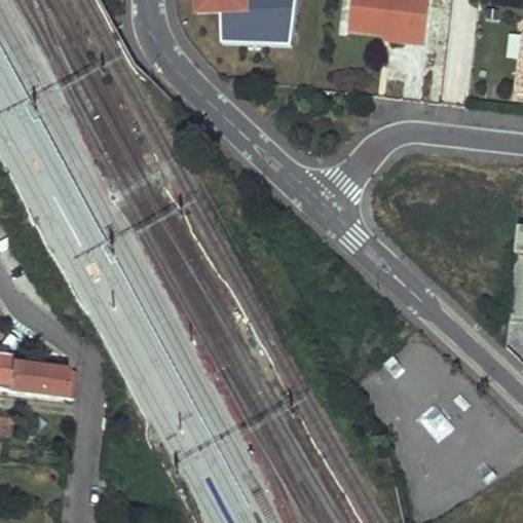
[(196,0),(197,14),(222,15),(222,46),(290,46),(291,0),(196,0)]
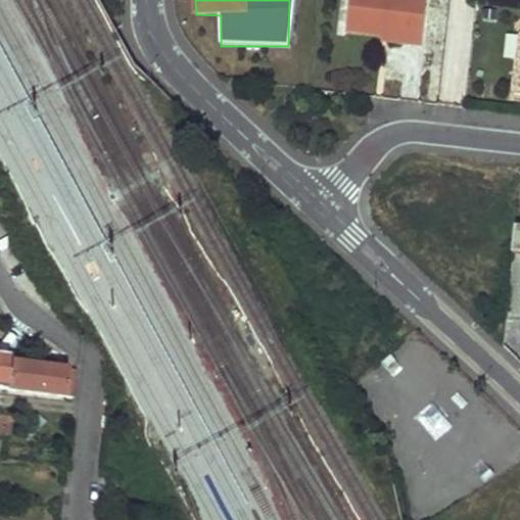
[(418,43),(423,0),(345,0),(342,30),(379,34),(404,36),(403,42),(418,43)]
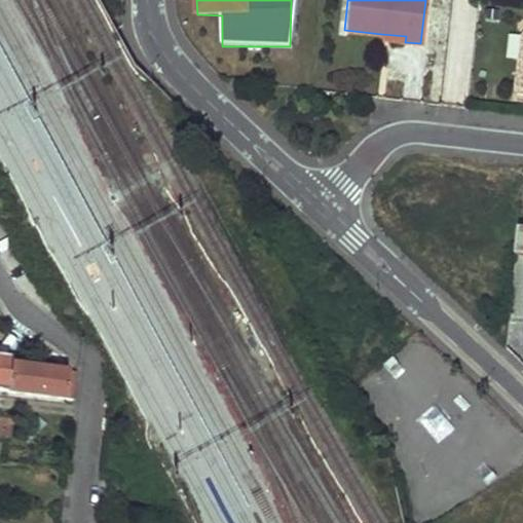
[(522,253),(522,225),(518,225),(514,252),(522,253)]
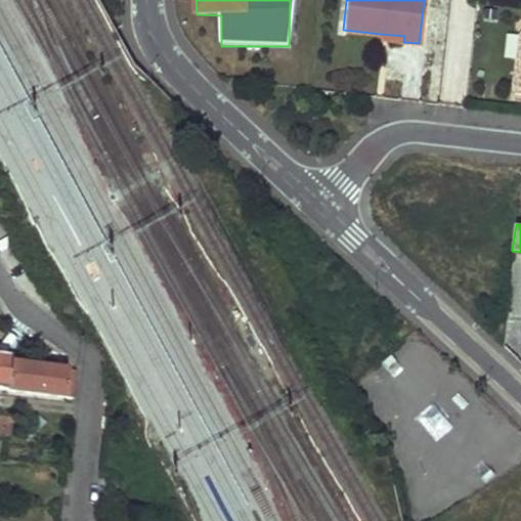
[(520,252),(512,251),(506,311),(520,312),(520,252)]
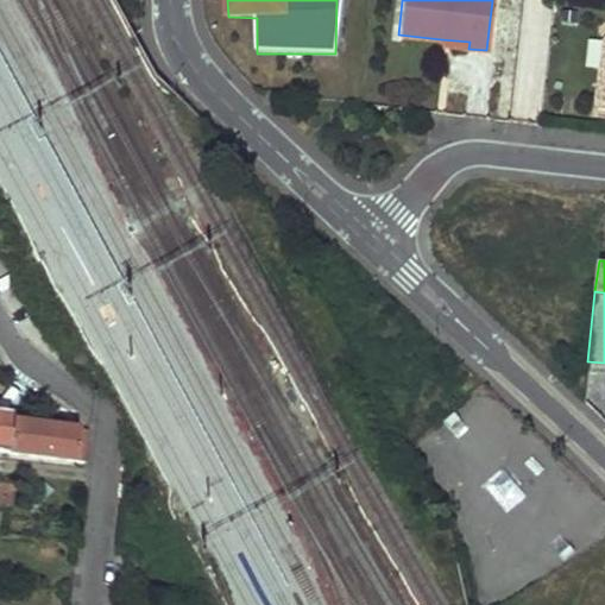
[(4,449),(83,460),(86,427),(7,417),(4,449)]
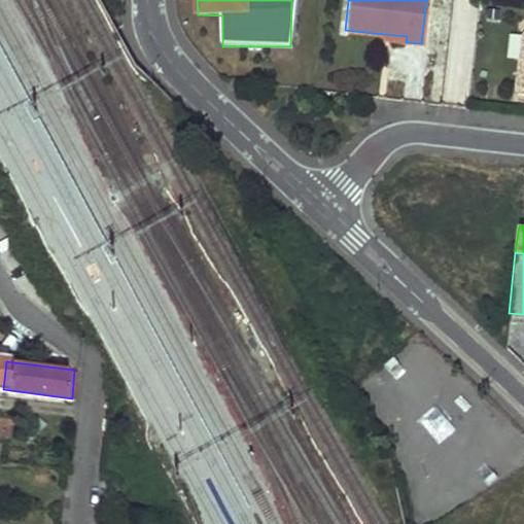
[(435,440),(452,425),(431,403),(415,417),(435,440)]
